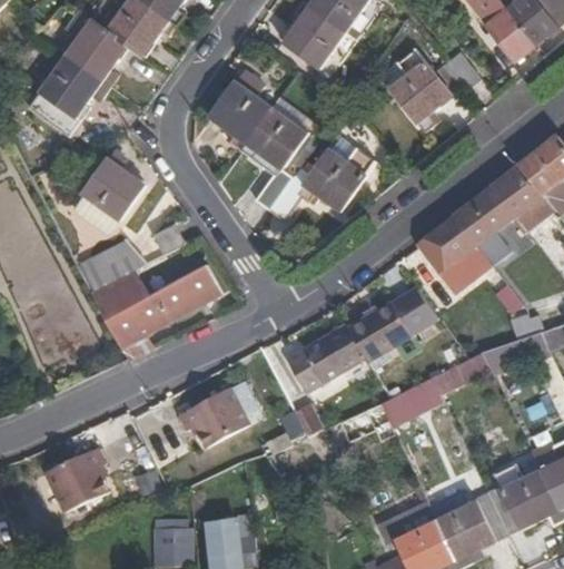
[(101,0),(89,18),(106,29),(126,0),(101,0)]
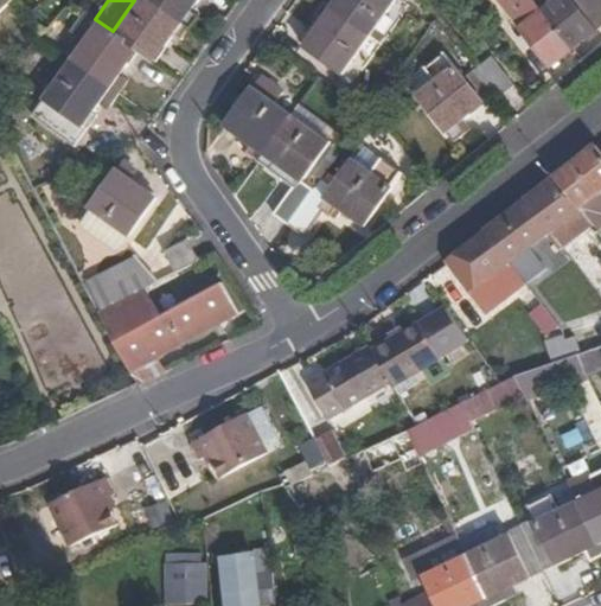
[(174,36),(184,23),(149,0),(134,0),(113,31),(134,46),(153,58),(171,33),(174,36)]
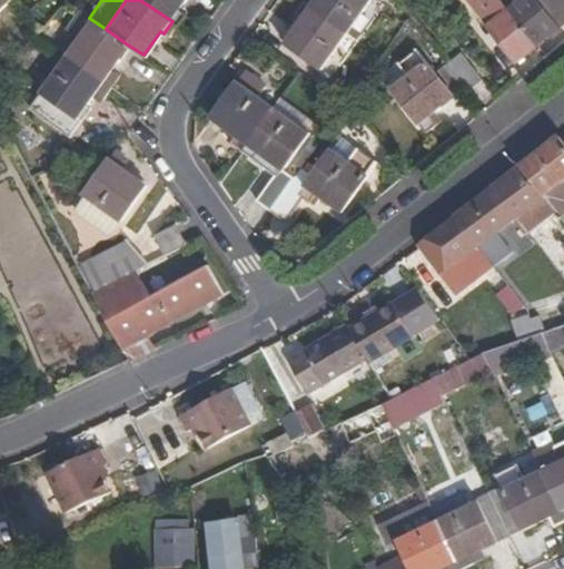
[(140,0),(172,21),(181,8),(179,6),(182,0),(140,0)]
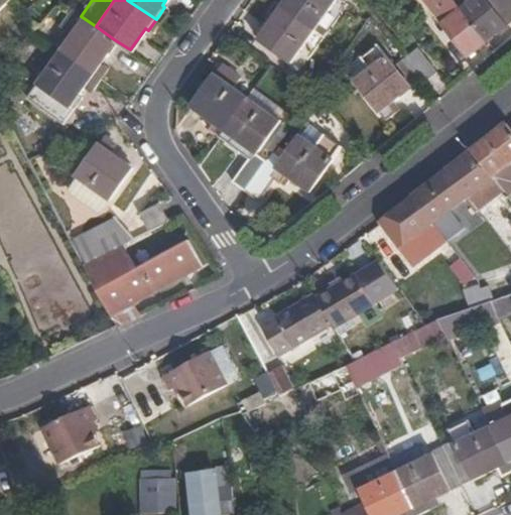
[(272,0),(272,1),(311,28),(332,0),(272,0)]
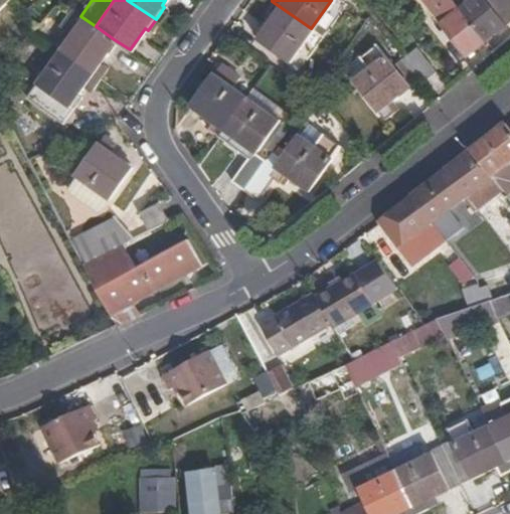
[(464,53),(482,39),(456,7),(450,0),(445,0),(431,11),(464,53)]
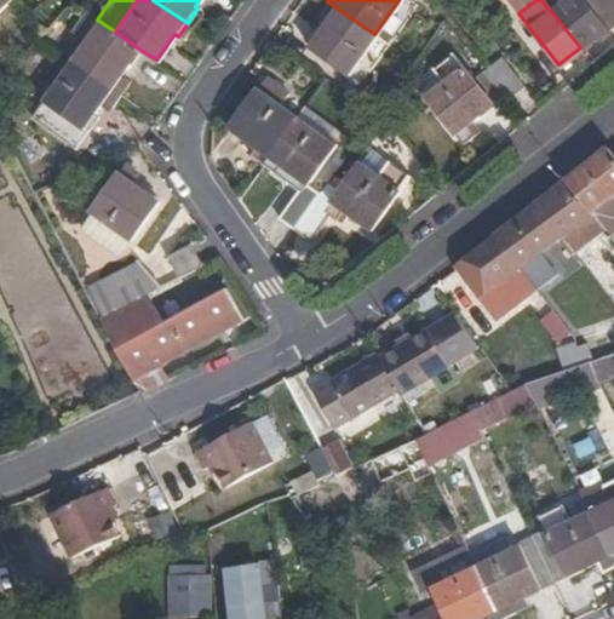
[(560,0),(549,9),(580,47),(613,21),(613,9),(613,6),(613,0),(560,0)]
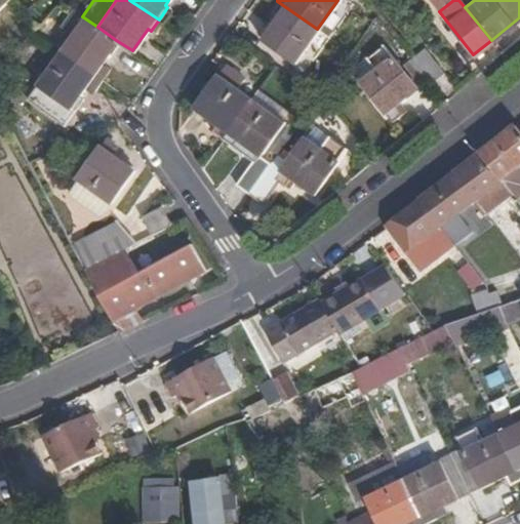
[(292,63),(317,29),(277,1),(268,14),(274,19),(260,38),(292,63)]
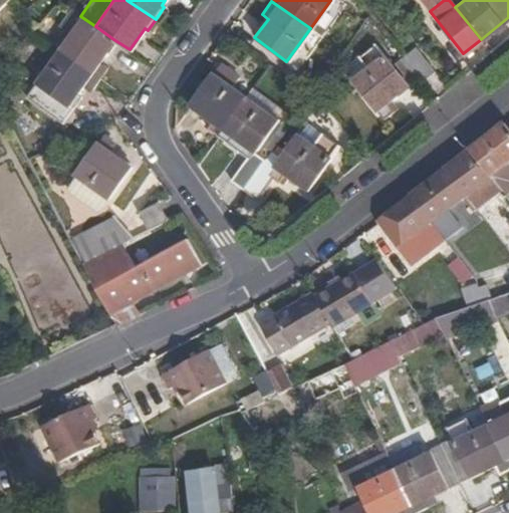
[(58,26),(68,33),(80,16),(69,9),(58,26)]
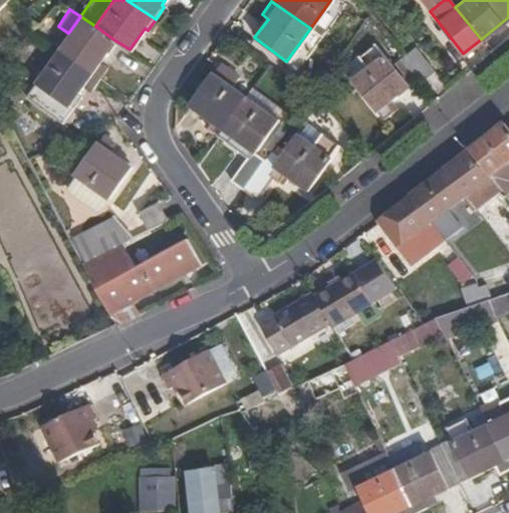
[(96,64),(113,39),(95,26),(80,16),(68,33),(56,50),(94,76),(101,67),(96,64)]
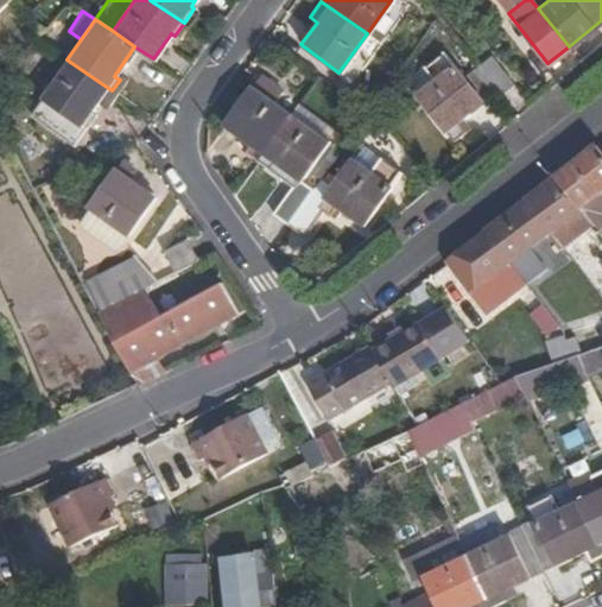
[(456,122),(493,94),(470,67),(460,76),(441,51),(422,67),(432,81),(414,95),(450,140),(462,131),(456,122)]
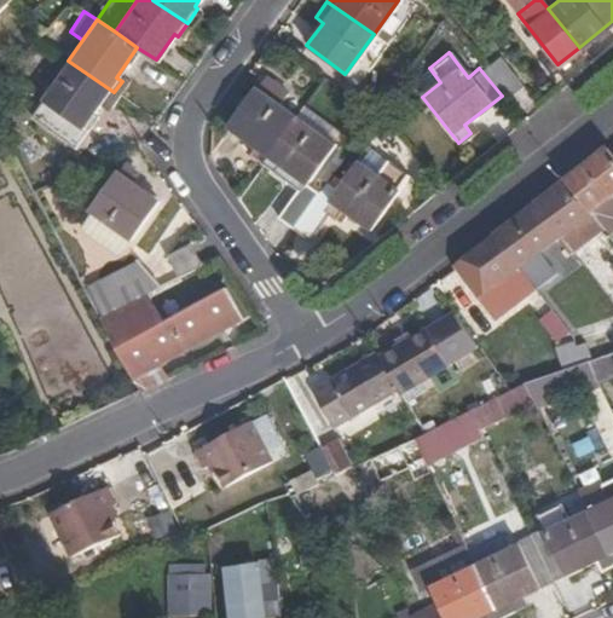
[(495,56),(479,68),(502,96),(504,99),(520,86),(495,56)]
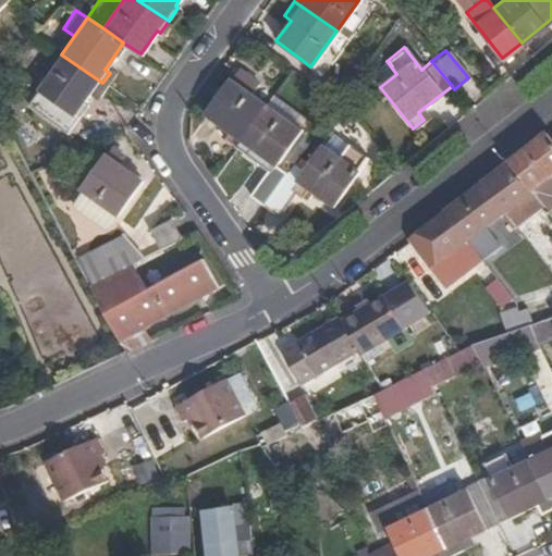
[(95,93),(102,83),(61,54),(26,104),(66,132),(88,103),(83,100),(90,89),(95,93)]
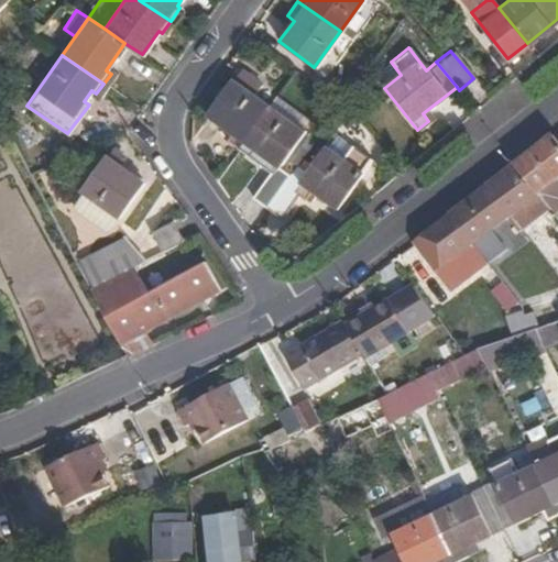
[(223,140),(236,149),(266,106),(253,97),(260,86),(238,69),(205,116),(228,133),(223,140)]
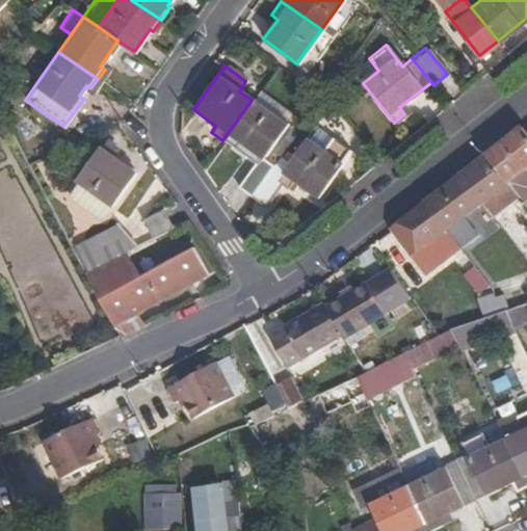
[(291,112),(260,88),(252,100),(222,140),(254,162),(236,187),(249,196),(271,165),(262,159),(286,124),(284,123),(291,112)]
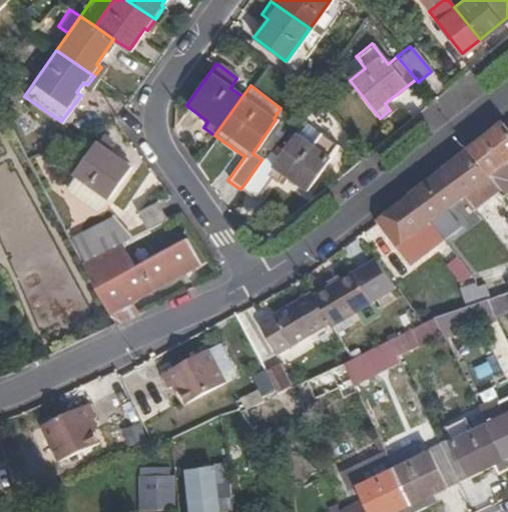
[(507,132),(505,129),(499,121),(368,224),(387,250),(393,246),(408,235),(422,253),(440,238),(442,240),(444,238),(446,236),(444,233),(455,224),(444,209),(461,195),(474,211),(499,192),(504,199),(507,195),(507,180),(497,189),(486,176),(504,162),(507,158),(507,132)]
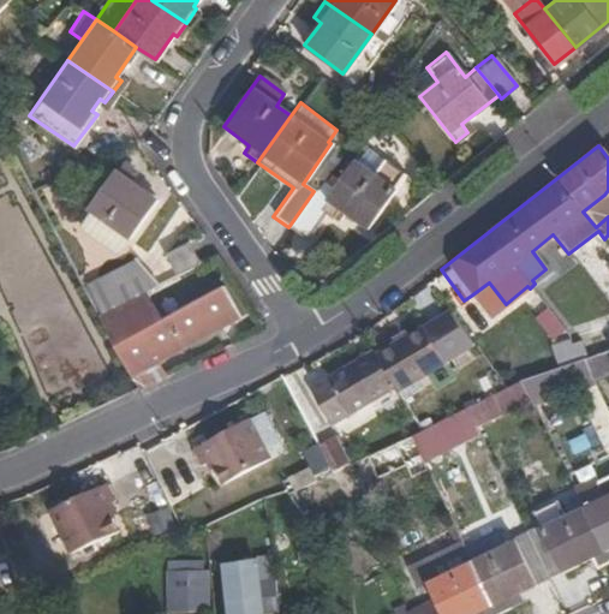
[(333,186),(323,179),(314,191),(288,227),(305,239),(324,214),(332,219),(339,209),(364,227),(401,173),(364,147),(333,186)]
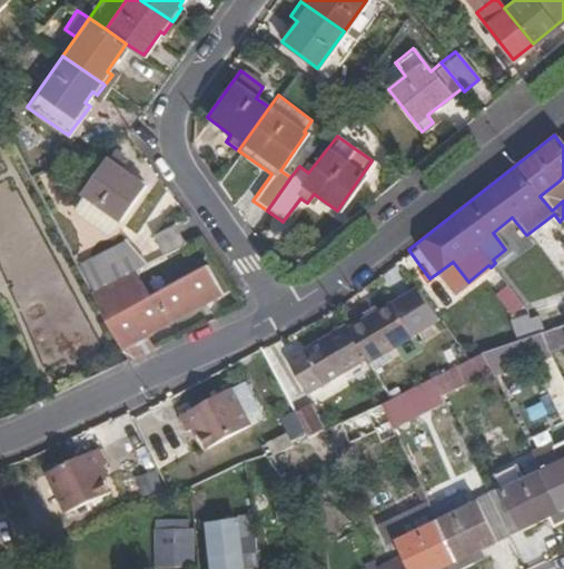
[(142,184),(105,157),(79,194),(117,219),(142,184)]
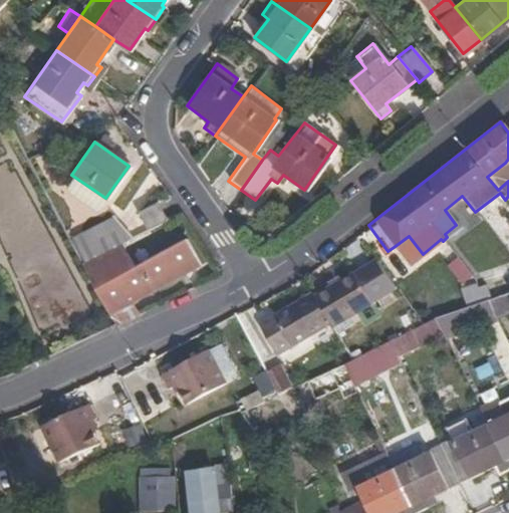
[(508,181),(508,167),(505,163),(487,177),(498,190),(508,181)]
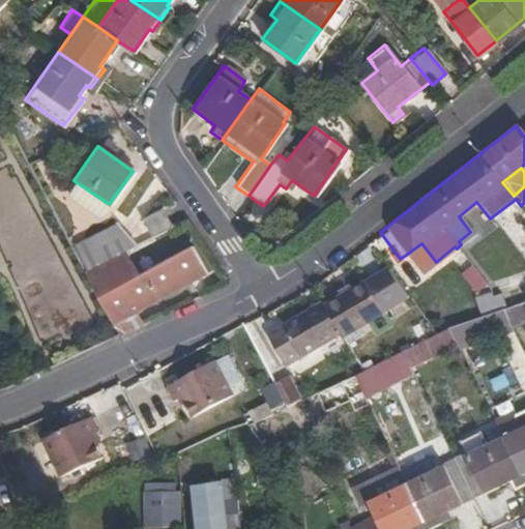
[(141,217),(150,237),(170,226),(159,208),(141,217)]
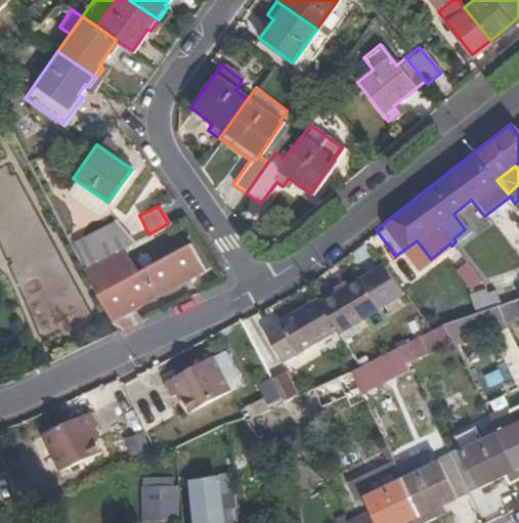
[(114,220),(70,245),(82,268),(133,242),(114,220)]
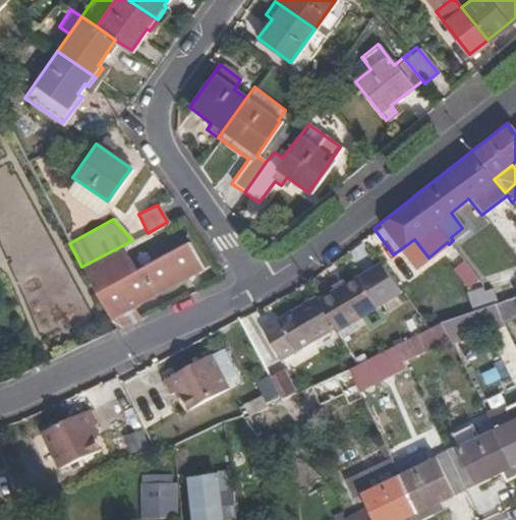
[(428,257),(414,239),(399,250),(413,270),(428,257)]
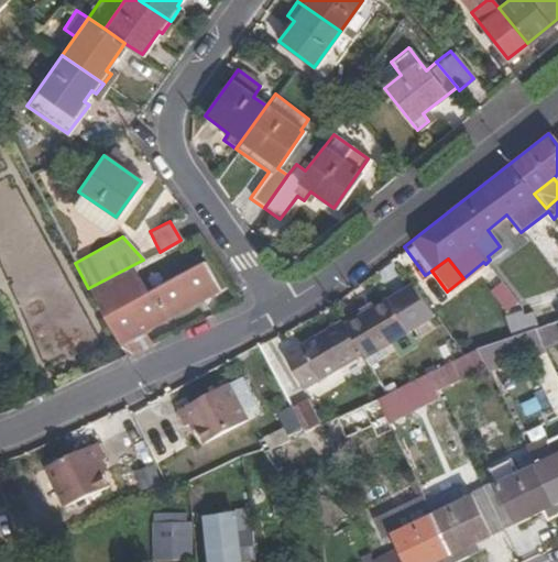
[(203,264),(145,295),(104,317),(118,344),(217,289),(203,264)]
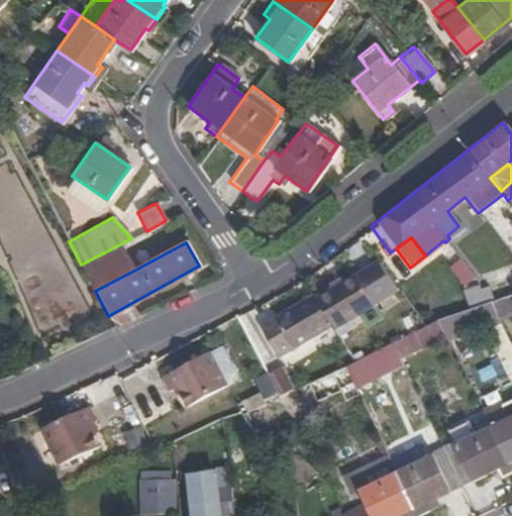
[(120,247),(83,268),(95,291),(133,271),(120,247)]
